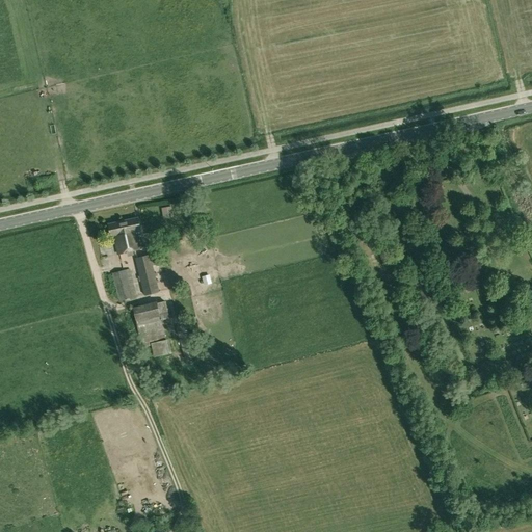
[(170,207),(162,208),(163,218),(173,217),(170,207)]
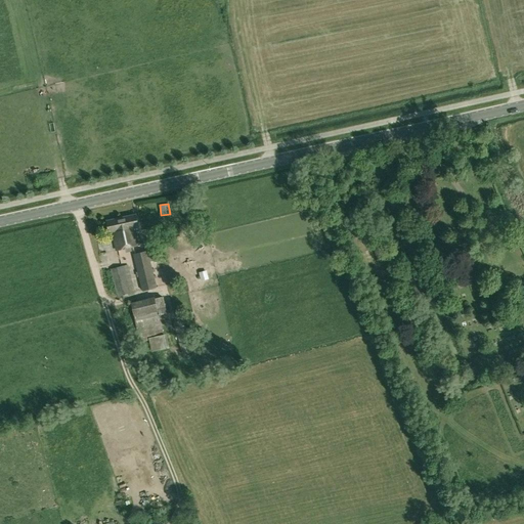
[(114,230),(118,249),(137,245),(134,231),(139,230),(135,214),(106,220),(106,222),(105,224),(105,227),(108,228),(108,232),(114,230)]
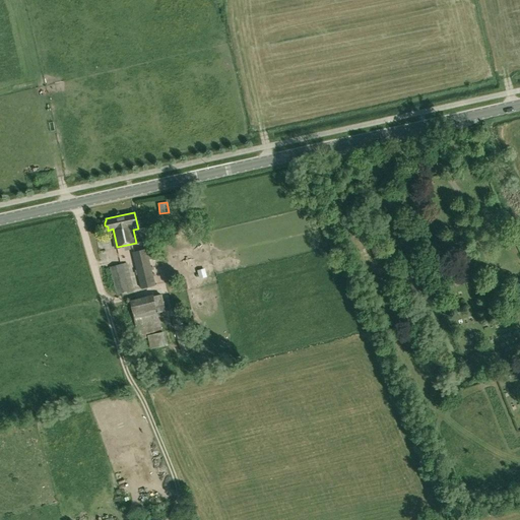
[(153,247),(149,248),(132,252),(141,288),(156,285),(149,260),(155,258),(153,248),(153,247)]
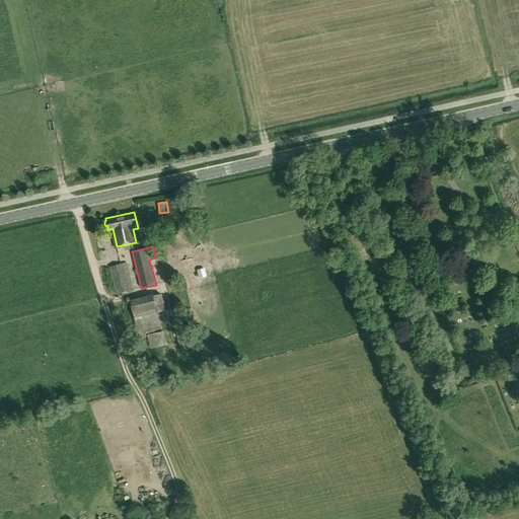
[(109,267),(117,294),(134,289),(130,274),(127,262),(123,263),(109,267)]
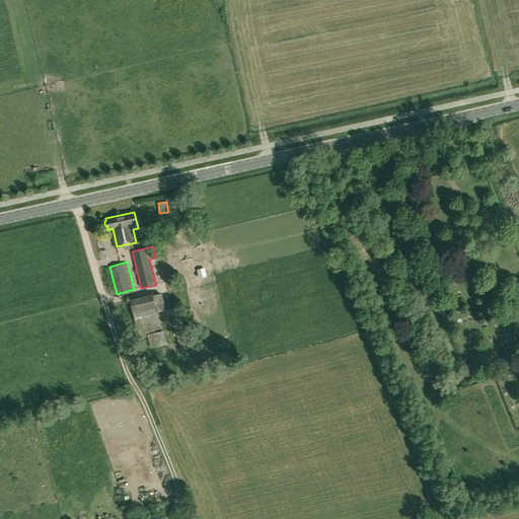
[(204,269),(197,271),(199,279),(206,277),(204,269)]
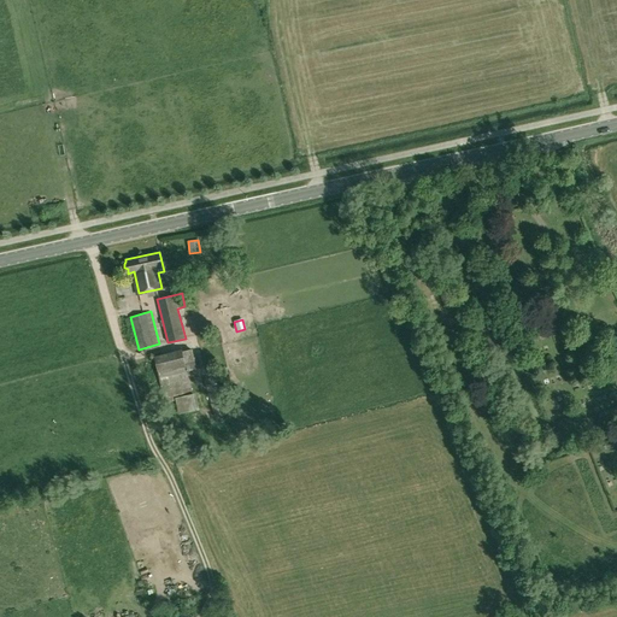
[(182,351),(183,353),(154,360),(164,399),(192,391),(189,377),(198,375),(192,350),(192,348),(182,351)]
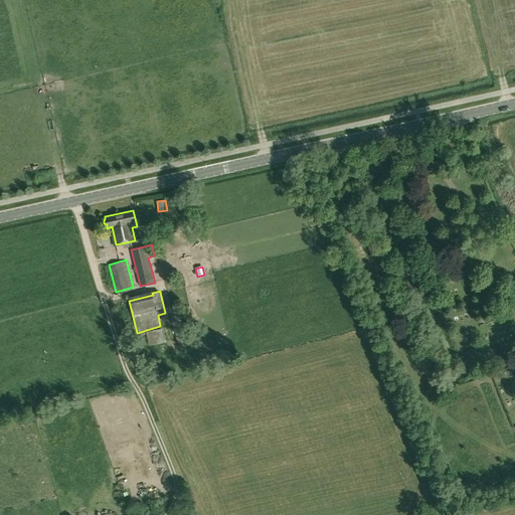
[(149,345),(166,341),(163,328),(146,332),(149,345)]
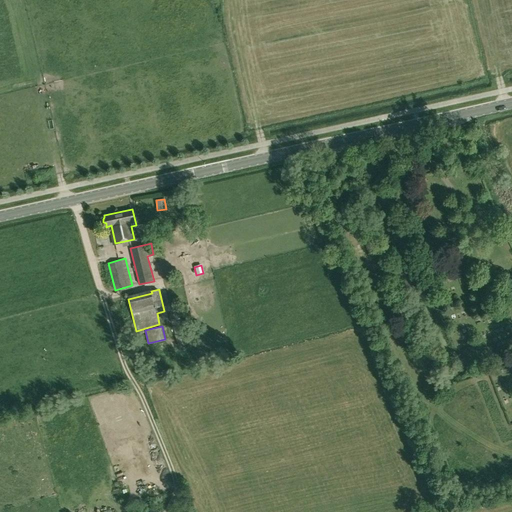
[(192,335),(185,337),(187,343),(194,341),(192,335)]
